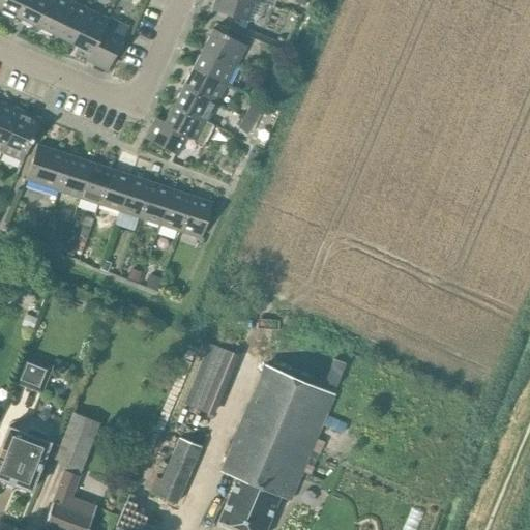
[(0,0),(0,8),(15,16),(21,0),(0,0)]
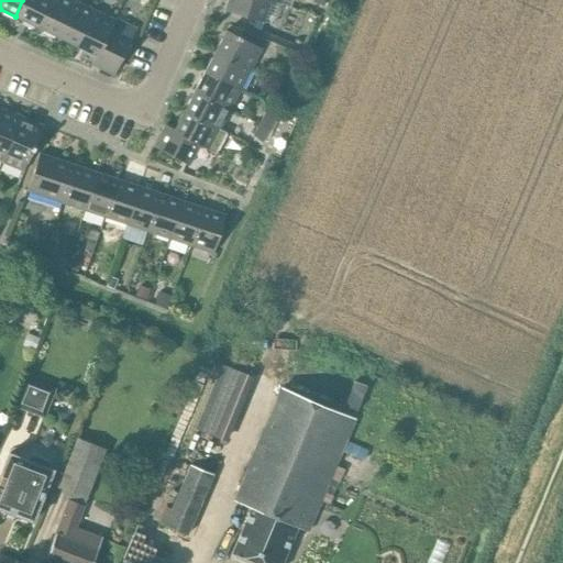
[(35,26),(47,0),(22,0),(15,17),(35,26)]
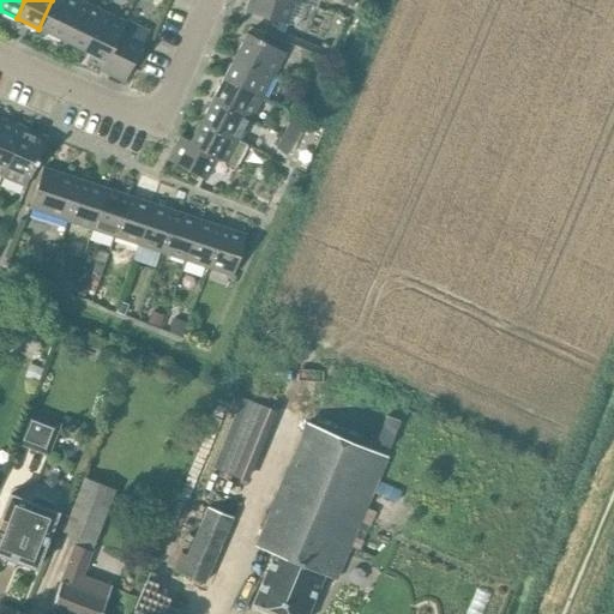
[(60,40),(78,0),(52,0),(38,29),(60,40)]
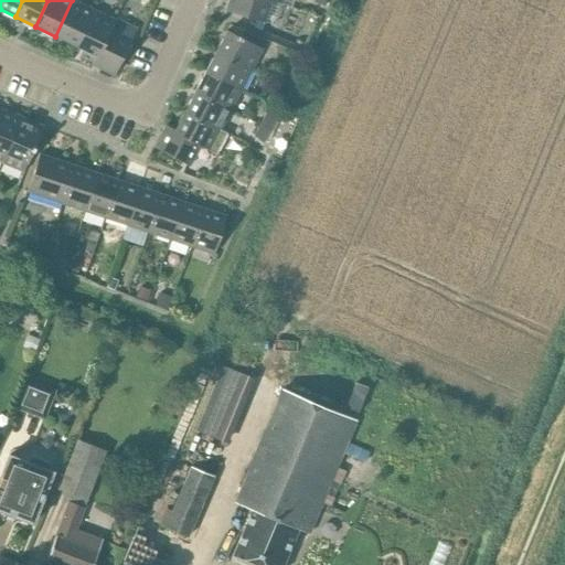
[(75,45),(94,10),(74,0),(72,0),(55,36),(75,45)]
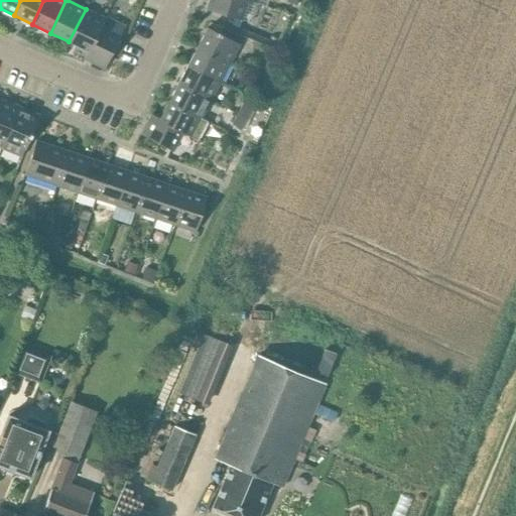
[(210,0),(207,11),(241,21),(247,1),(245,0),(210,0)]
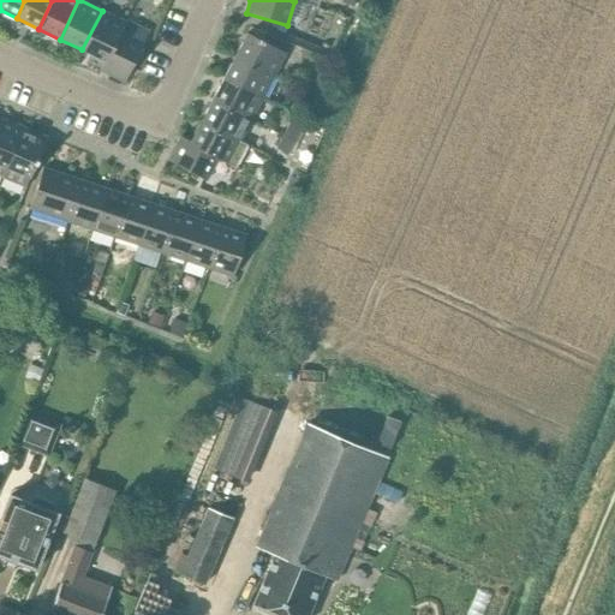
[(103,60),(126,23),(126,22),(102,11),(82,49),(103,60)]
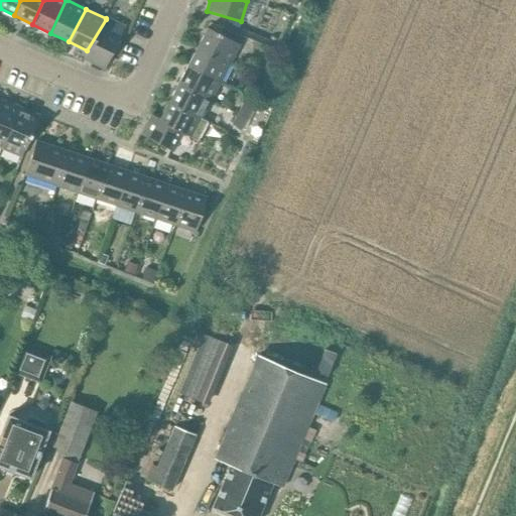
[(106,19),(87,50),(83,58),(104,69),(120,35),(113,32),(117,24),(106,19)]
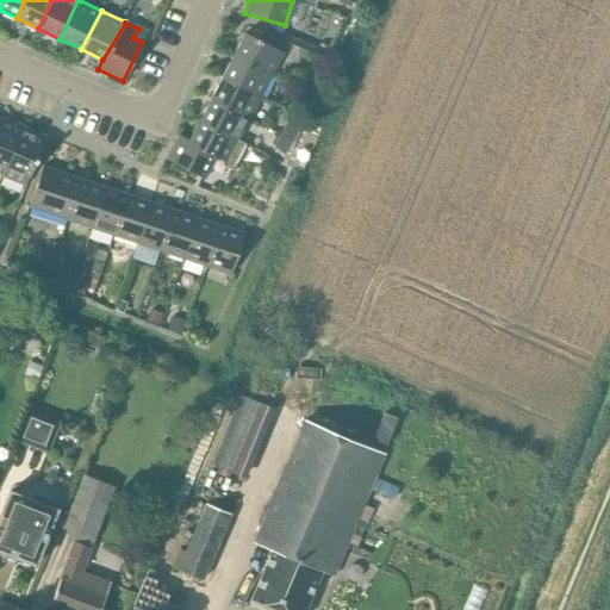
[(232,55),(272,75),(282,53),(244,32),(232,55)]
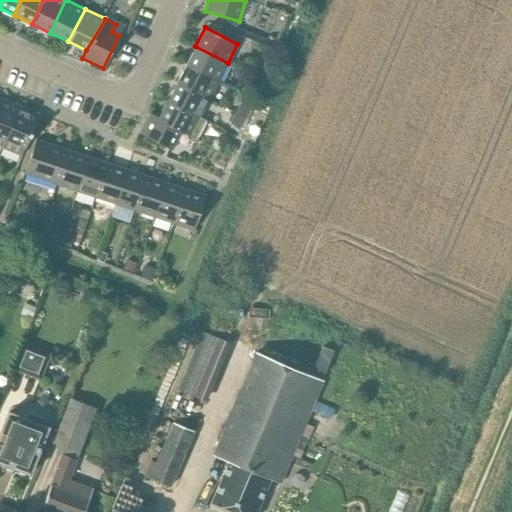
[(218,82),(228,63),(195,46),(185,65),(218,82)]
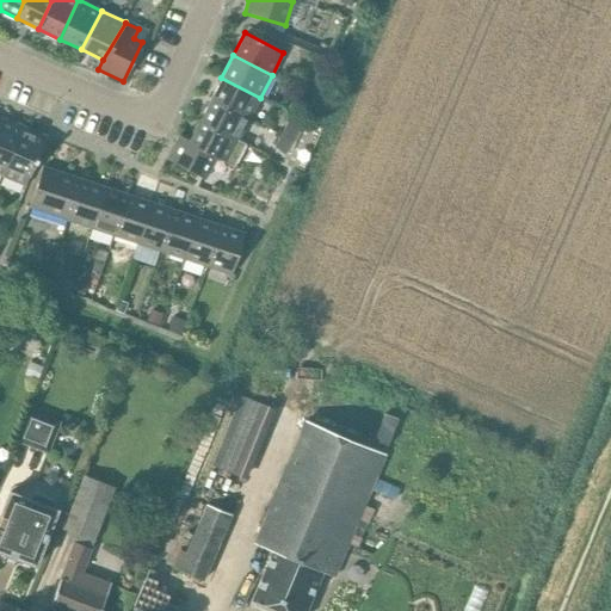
[(250,117),(260,98),(221,78),(210,98),(250,117)]
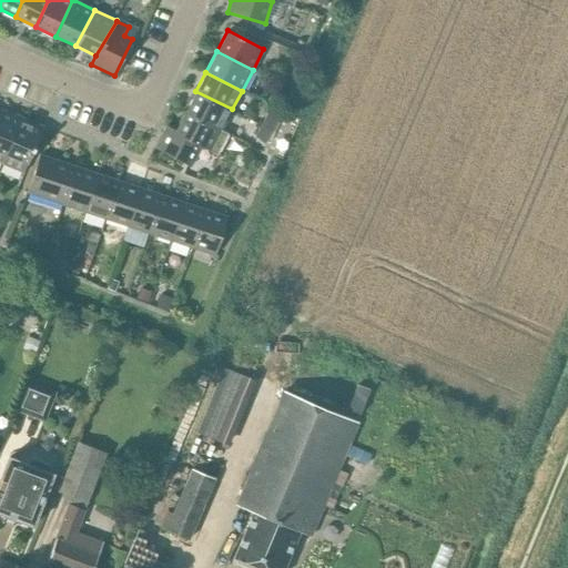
[(279,83),(290,89),(295,78),(284,72),(279,83)]
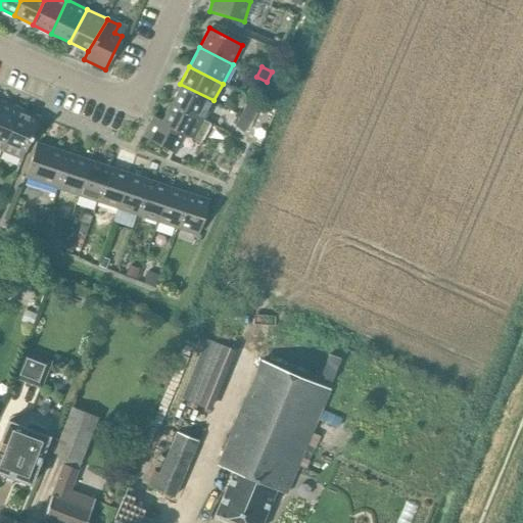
[(260,93),(267,82),(256,77),(250,88),(260,93)]
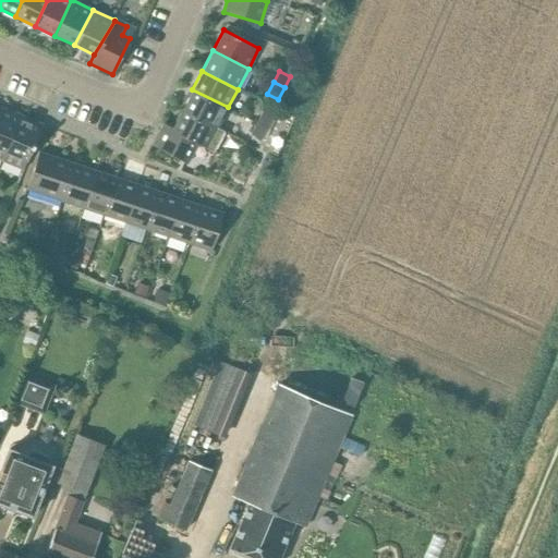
[(217,129),(228,107),(192,89),(181,110),(217,129)]
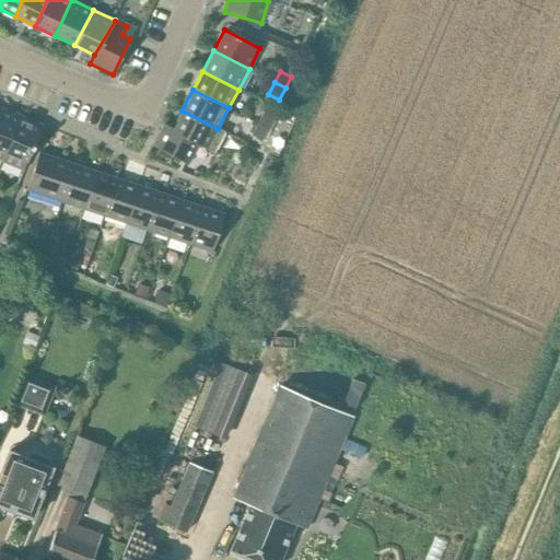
[(0,160),(1,161),(20,116),(0,107),(0,160)]
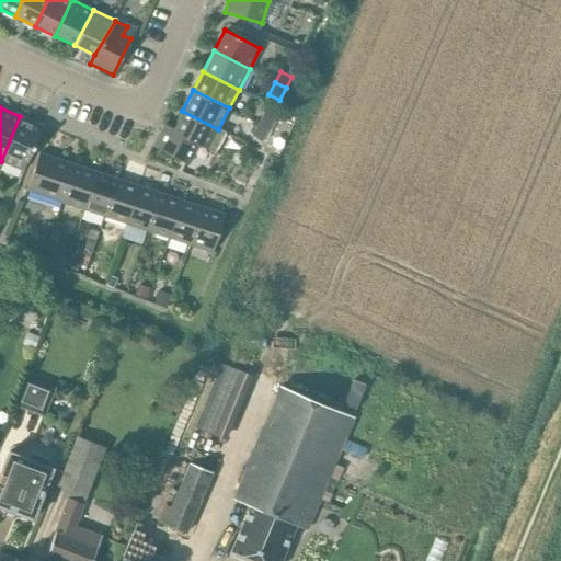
[(207,150),(218,129),(182,111),(172,129),(171,130),(197,144),(197,146),(198,146),(207,150)]
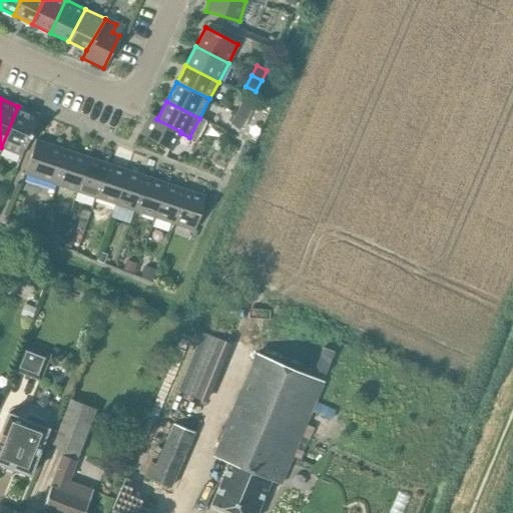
[(239,114),(244,117),(249,108),(240,103),(235,112),(239,114)]
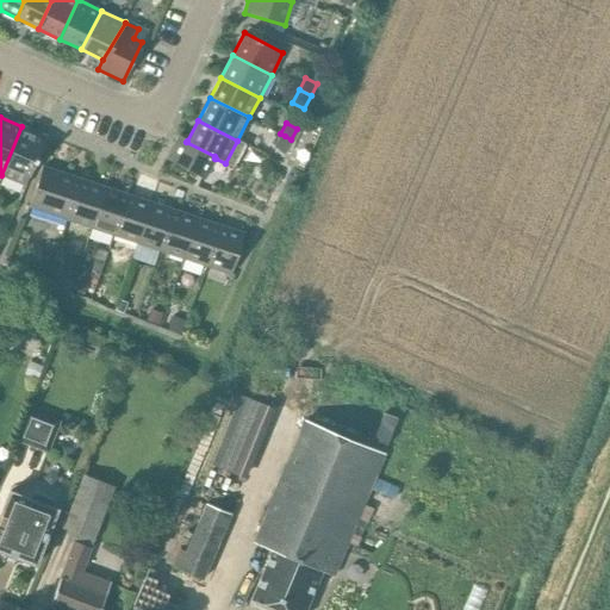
[(22,126),(1,175),(25,186),(29,178),(45,136),(22,126)]
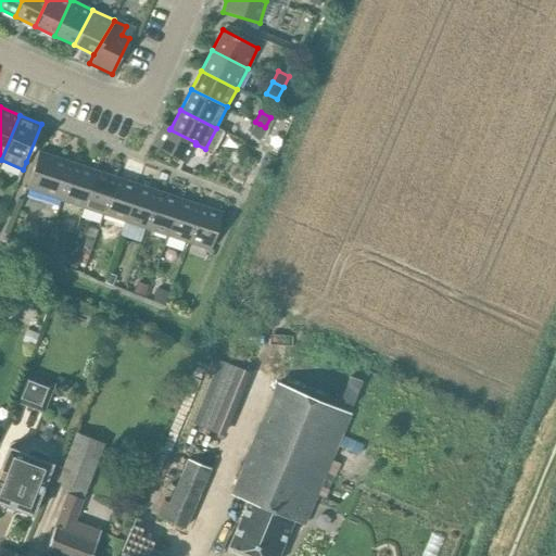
[(258,139),(265,127),(260,124),(255,122),(249,135),(258,139)]
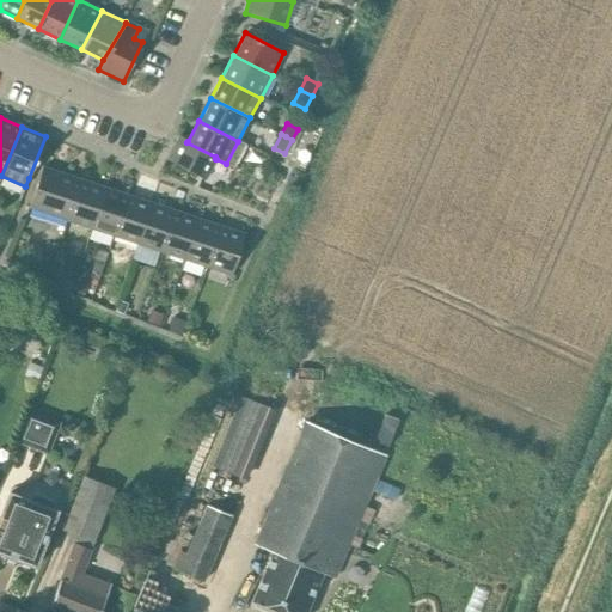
[(187,142),(188,141),(179,136),(166,160),(204,181),(216,159),(215,159),(215,157),(187,142)]
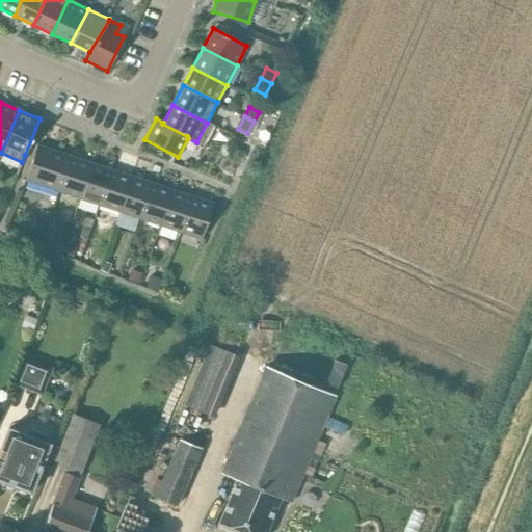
[(61,194),(73,157),(36,145),(24,182),(61,194)]
